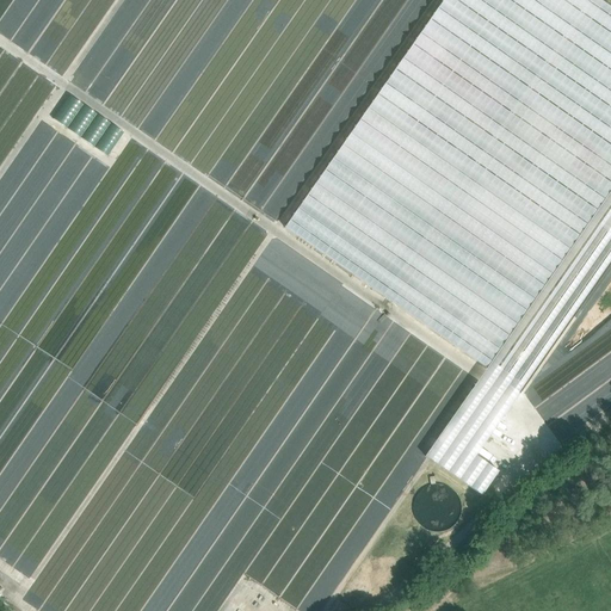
[(574,242),(610,190),(610,7),(599,0),(444,0),(284,228),(486,369),(574,242)]
